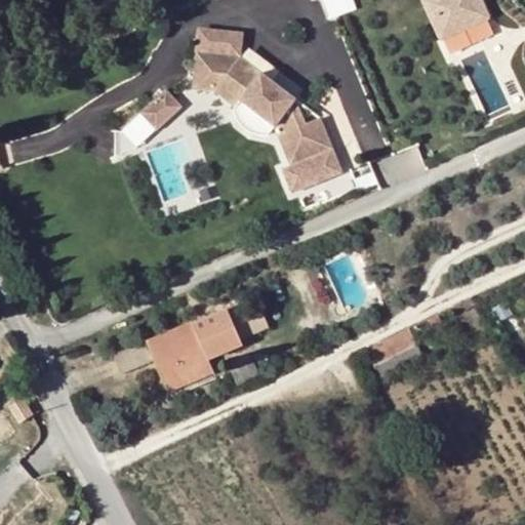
[(319,0),(325,18),(358,8),(355,0),(319,0)]
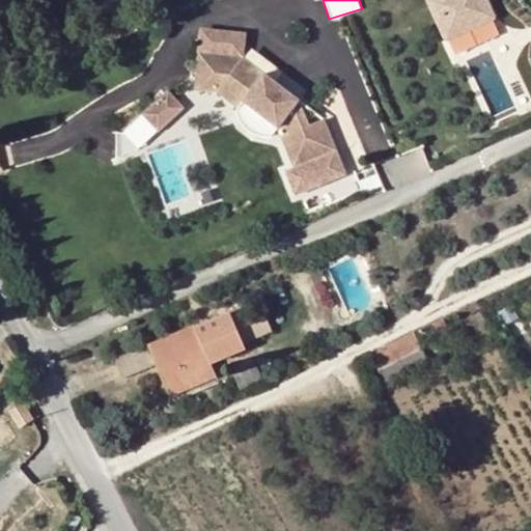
[(453,0),(436,0),(427,4),(446,44),(493,21),(482,0),(477,0),(458,9),(453,0)]
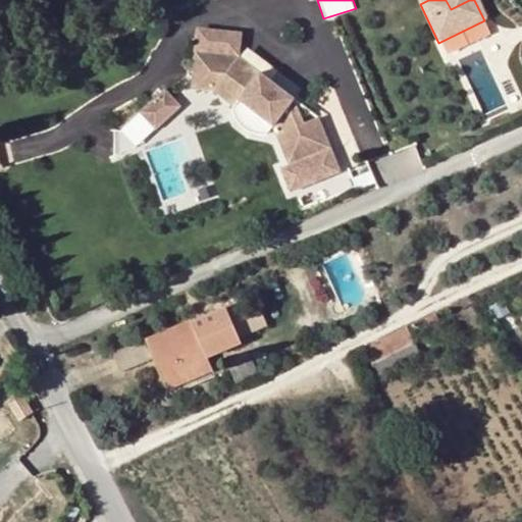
[(446,0),(451,9),(469,0),(446,0)]
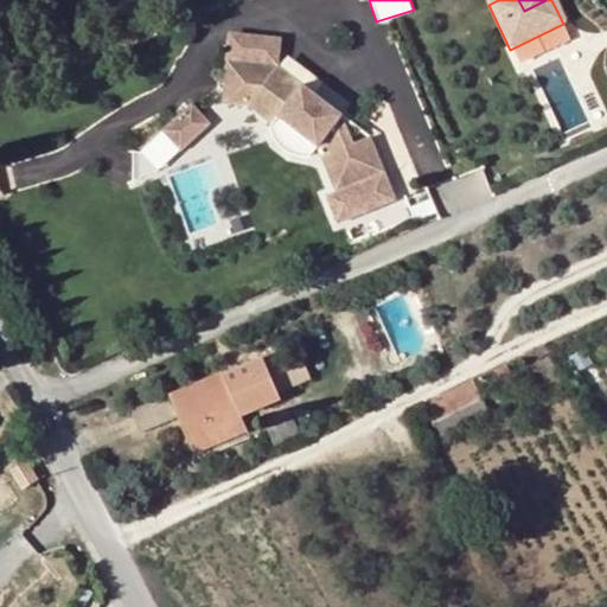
[(279,45),(231,42),(224,102),(249,104),(274,122),(279,115),(317,145),(337,192),(326,197),(337,224),(395,199),(368,138),(352,144),(342,117),(276,66),(279,45)]
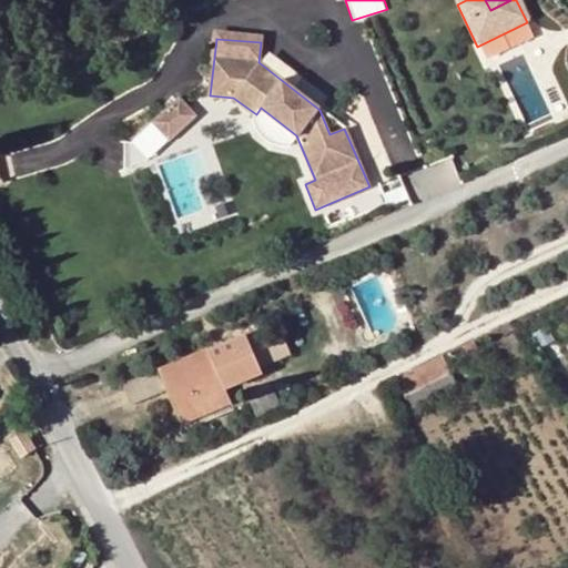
[(198,117),(180,97),(151,122),(169,142),(198,117)]
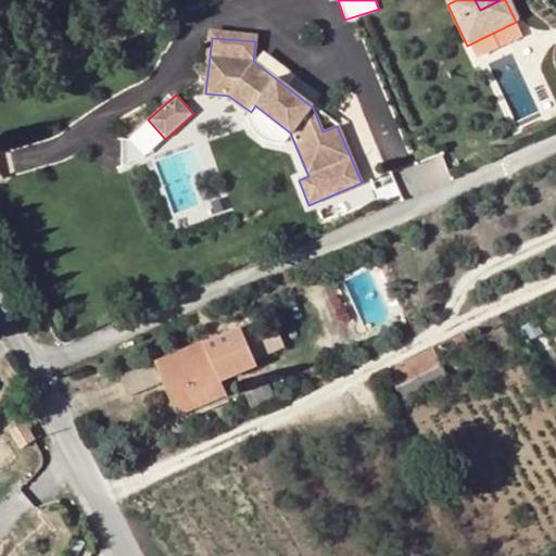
[(290,133),(255,105),(251,112),(248,116),(253,129),(261,137),(268,141),(283,142),(290,133)]
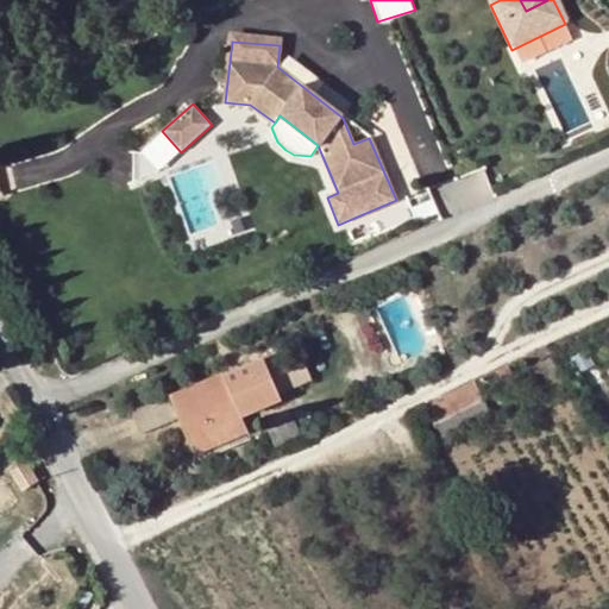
[(434,186),(445,217),(460,211),(450,181),(434,186)]
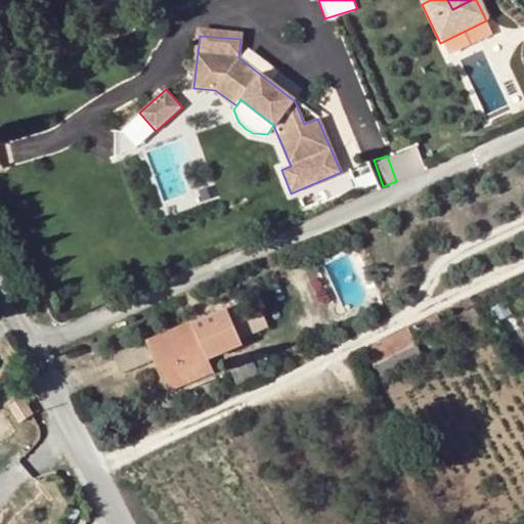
[(233,324),(261,312),(256,298),(227,310),(233,324)]
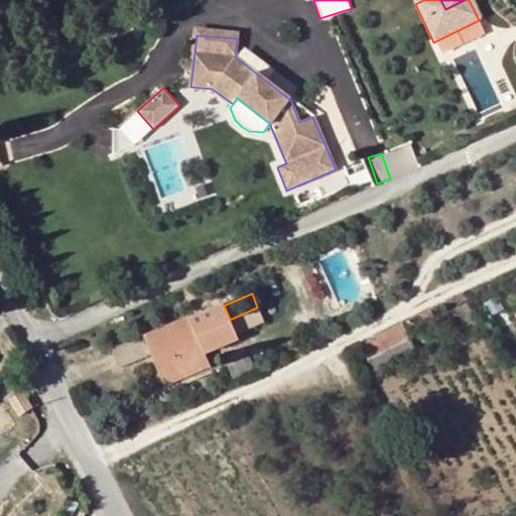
[(217,329),(209,312),(112,354),(119,370),(152,357),(164,385),(183,377),(210,366),(205,355),(197,338),(214,331),(221,348),(239,340),(236,334),(264,321),(257,307),(230,319),(224,305),(222,306),(230,323),(217,329)]
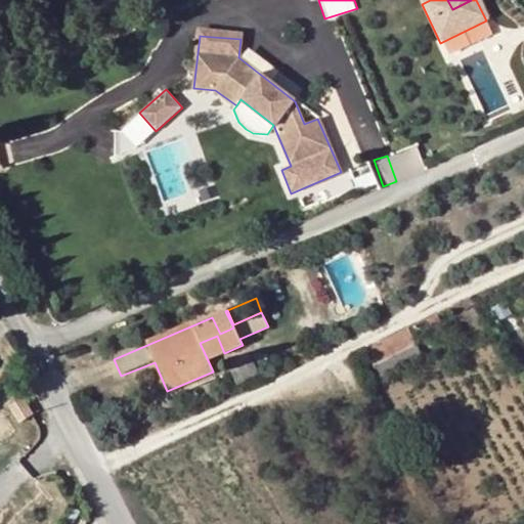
[(429,320),(433,326),(441,322),(438,317),(429,320)]
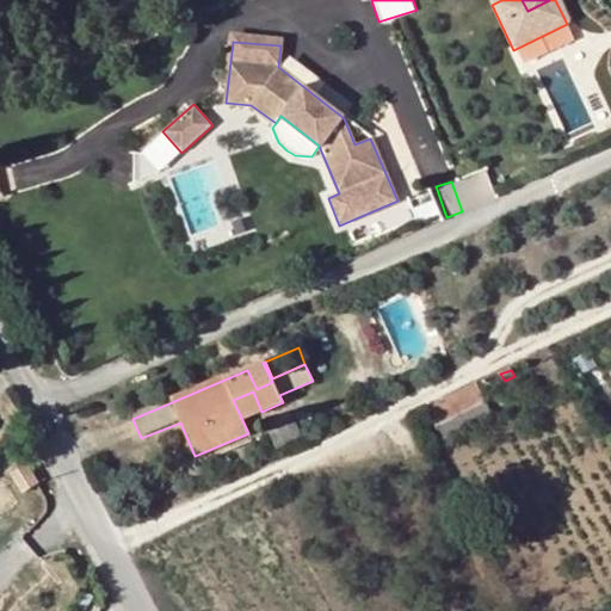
[(253,392),(233,400),(242,420),(261,412),(253,392)]
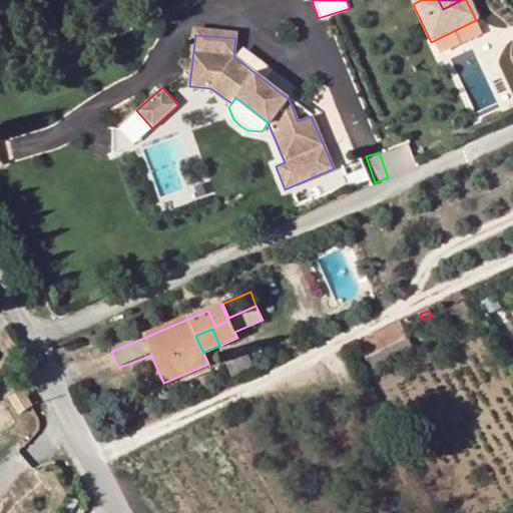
[(211,372),(208,364),(182,375),(185,383),(211,372)]
